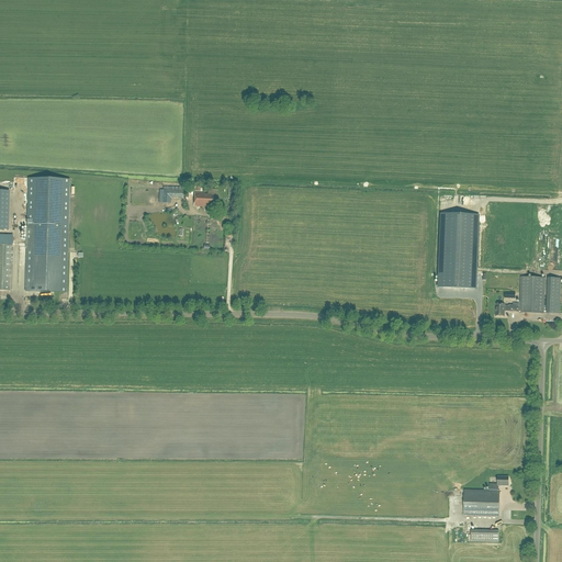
[(26,229),(25,292),(67,293),(70,180),(29,178),(26,229)]
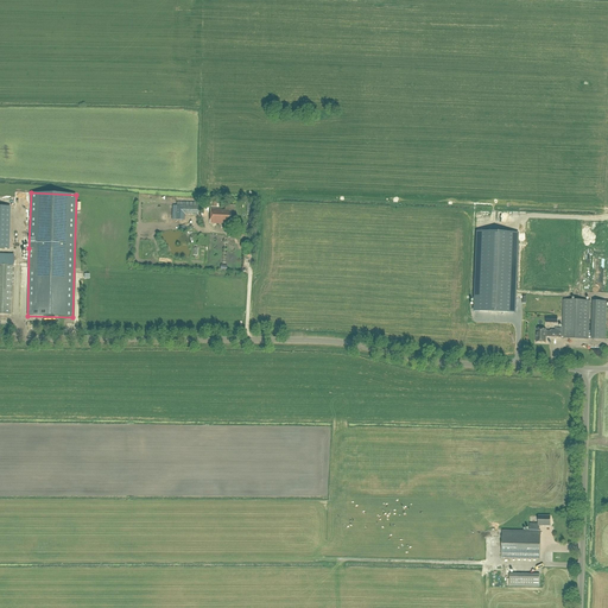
[(197,215),(197,207),(197,203),(183,202),(183,207),(176,207),(175,221),(184,221),(184,215),(197,215)]
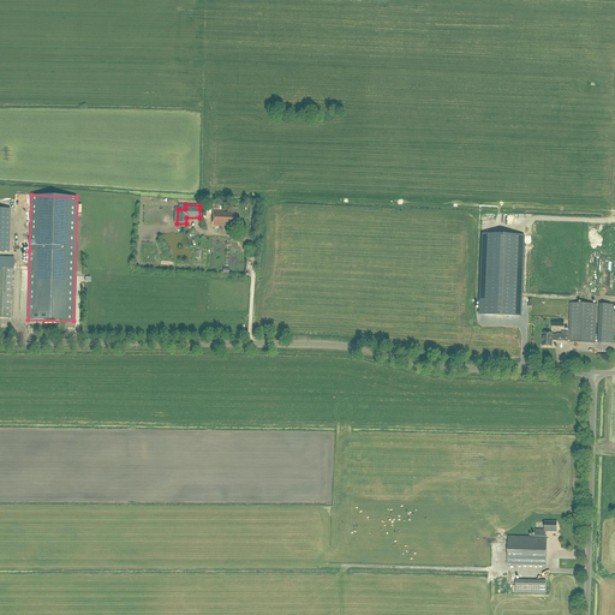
[(238,215),(232,215),(232,213),(228,213),(213,212),(213,226),(227,227),(227,226),(232,226),(232,225),(238,226),(238,215)]
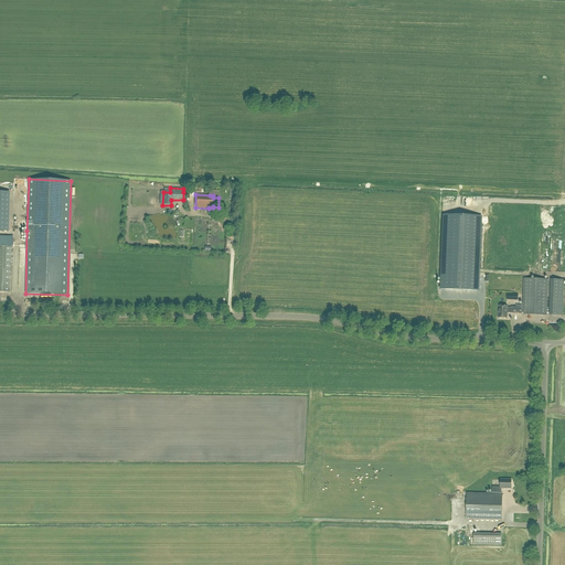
[(444,215),(440,289),(478,290),(481,217),(444,215)]
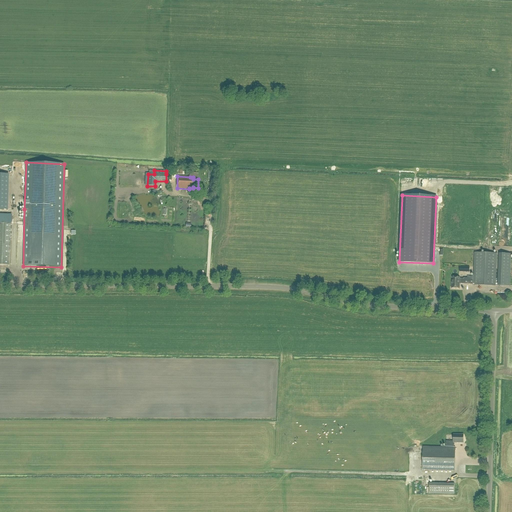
[(0,223),(10,224),(10,215),(0,214),(0,223)]
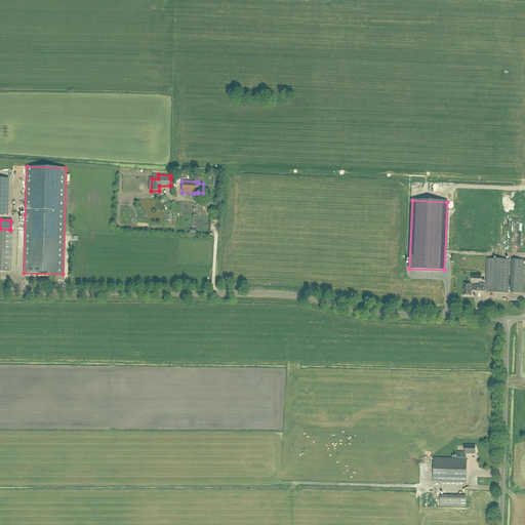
[(0,229),(0,272),(9,272),(9,256),(10,256),(11,230),(10,230),(0,229)]
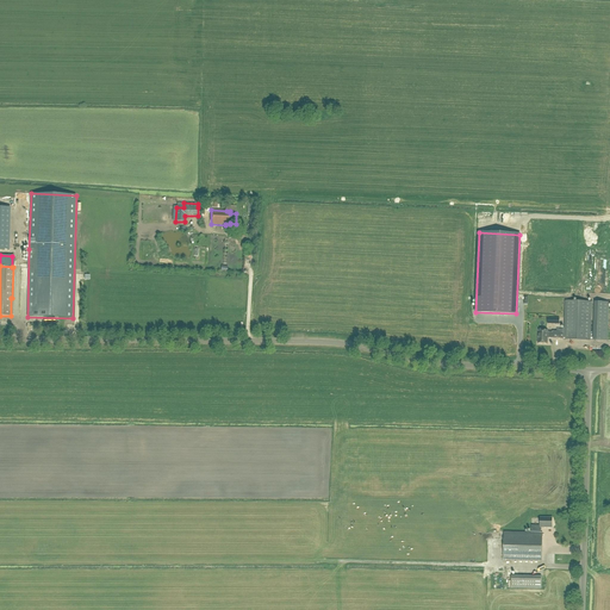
[(565,340),(584,340),(591,340),(592,302),(566,300),(565,331),(553,331),(553,332),(548,331),(539,330),(539,343),(547,344),(548,340),(549,338),(565,338),(565,340)]
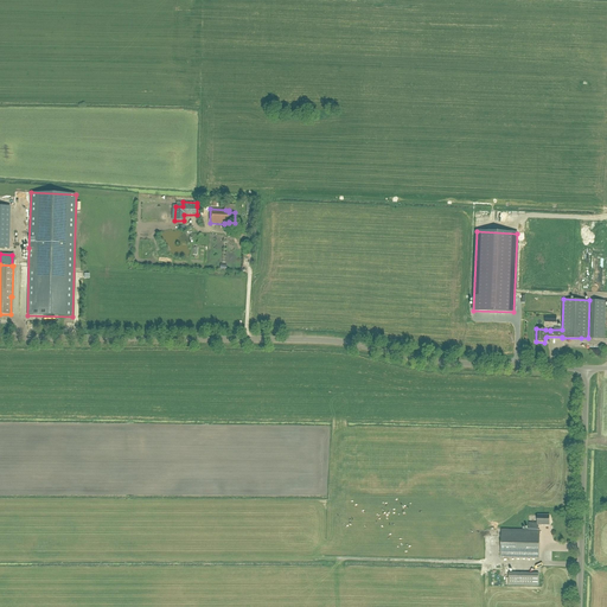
[(502,530),(502,553),(502,558),(540,558),(540,531),(538,531),(540,525),(550,525),(550,516),(538,516),(538,523),(529,523),(529,530),(502,530)]
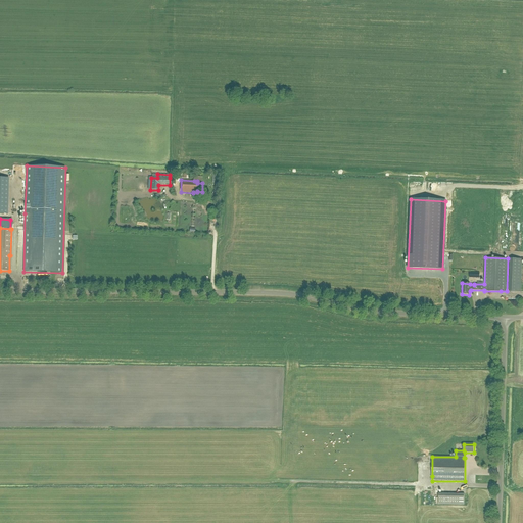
[(439,493),(439,500),(439,505),(465,505),(465,494),(439,493)]
